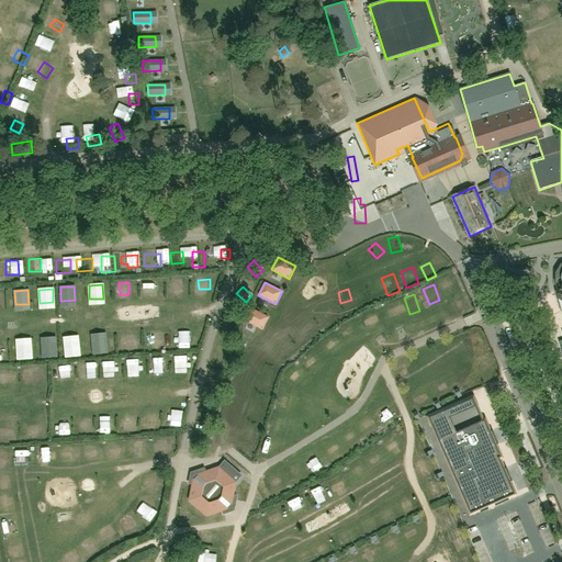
[(390,303),(381,306),(385,317),(394,314),(390,303)]
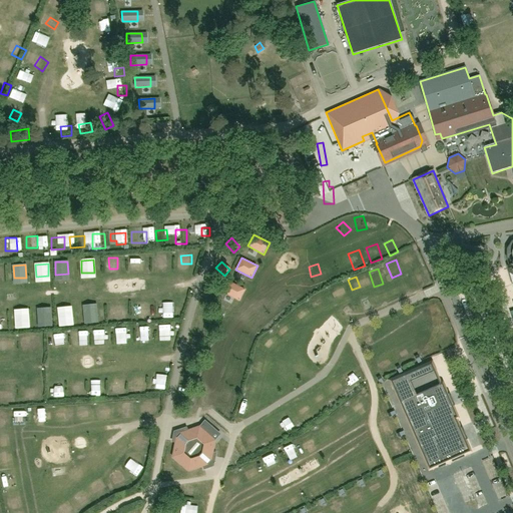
[(245,290),(229,281),(223,293),(239,301),(245,290)]
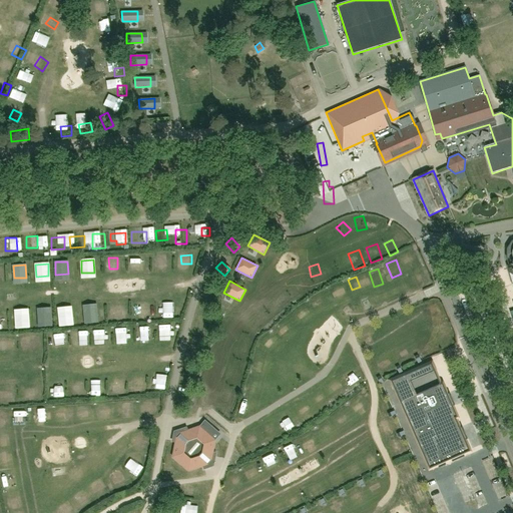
[(331,285),(333,297),(342,295),(340,284),(331,285)]
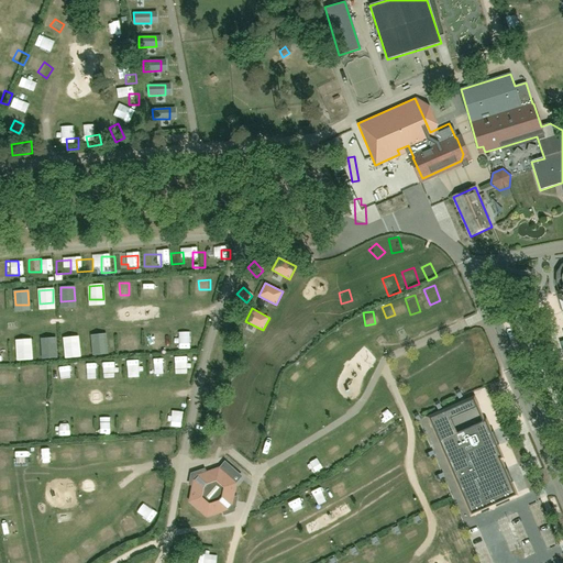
[(346,338),(357,333),(352,320),(341,324),(346,338)]
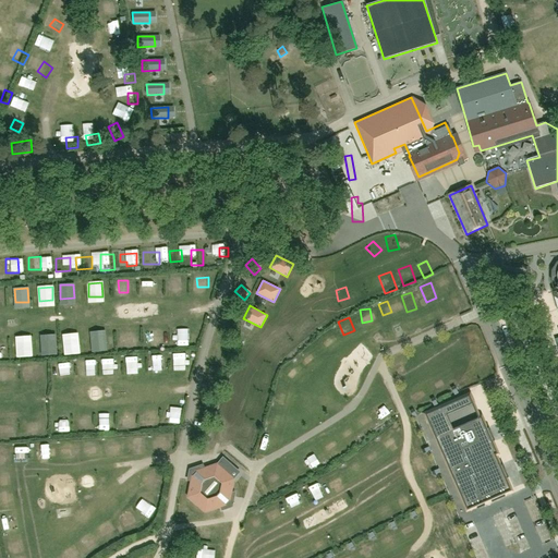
[(298,327),(303,337),(312,332),(307,323),(298,327)]
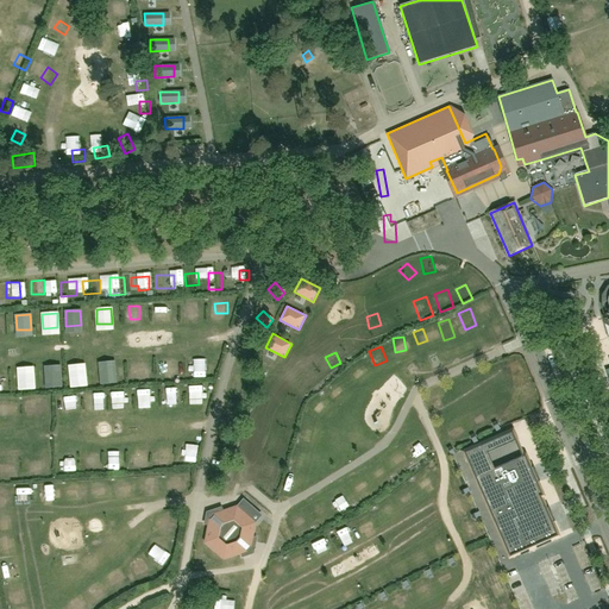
[(188,359),(188,378),(205,378),(206,359),(188,359)]
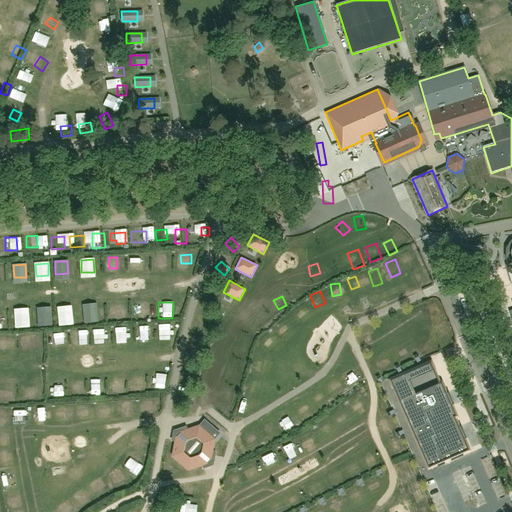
[(294,307),(300,322),(309,318),(303,303),(294,307)]
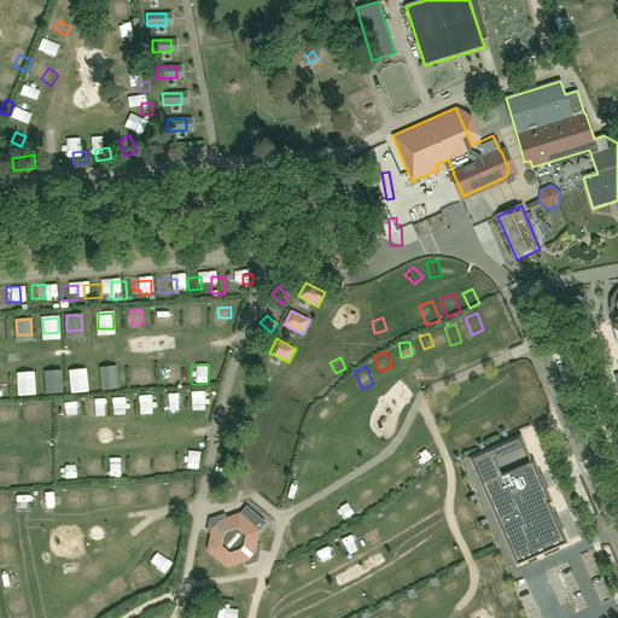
[(508,374),(511,389),(523,388),(520,372),(508,374)]
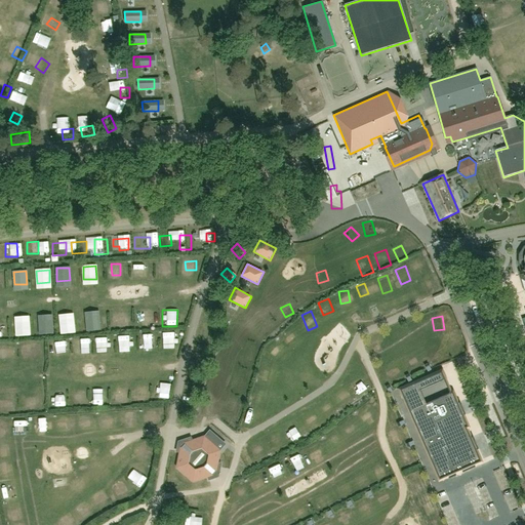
[(98,317),(85,318),(87,331),(99,329),(98,317)]
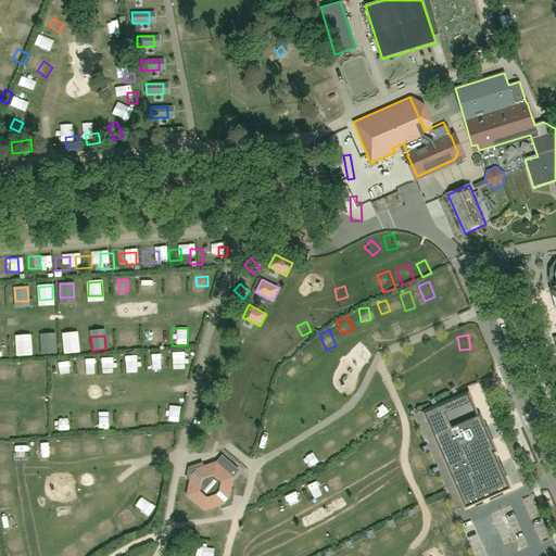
[(77,339),(64,340),(65,353),(79,352),(77,339)]
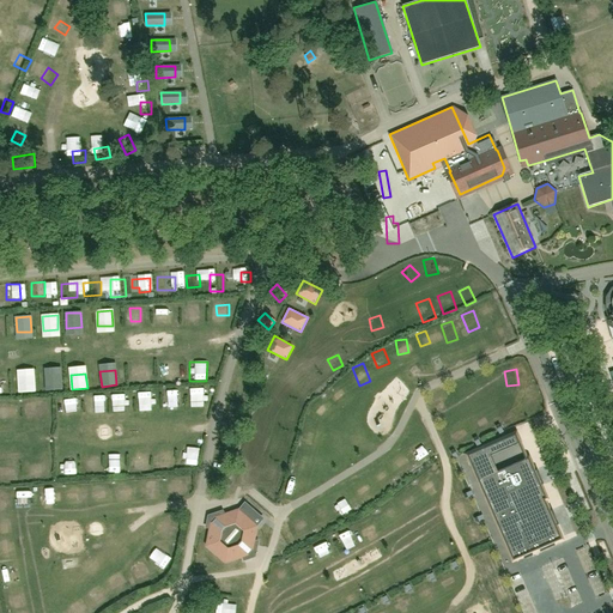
[(60,375),(46,375),(47,390),(61,389),(60,375)]
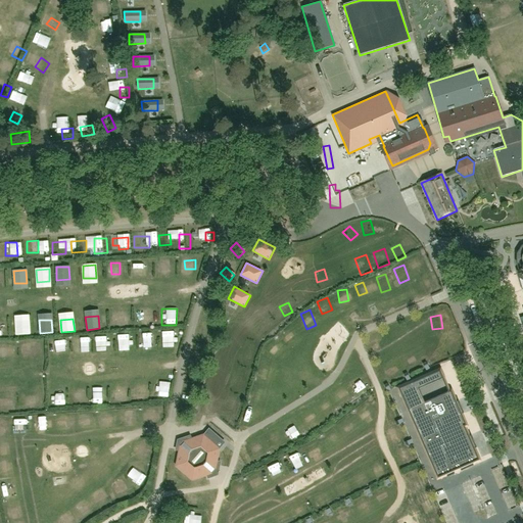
[(29,321),(15,322),(16,334),(30,333),(29,321)]
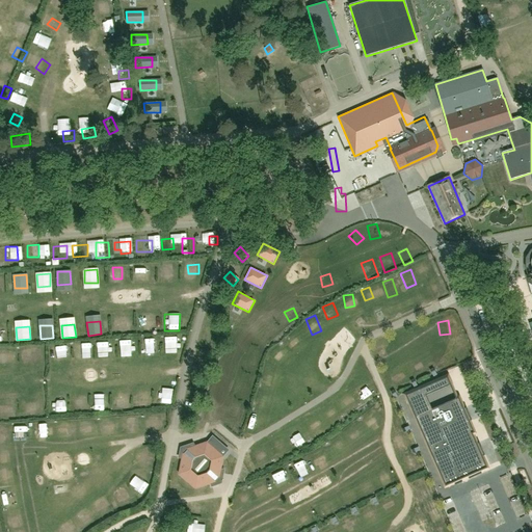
[(288,335),(297,347),(306,341),(296,328),(288,335)]
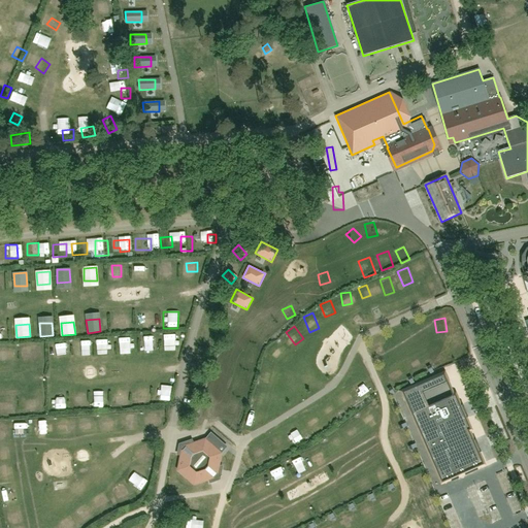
[(249,333),(242,342),(258,353),(264,342),(249,333)]
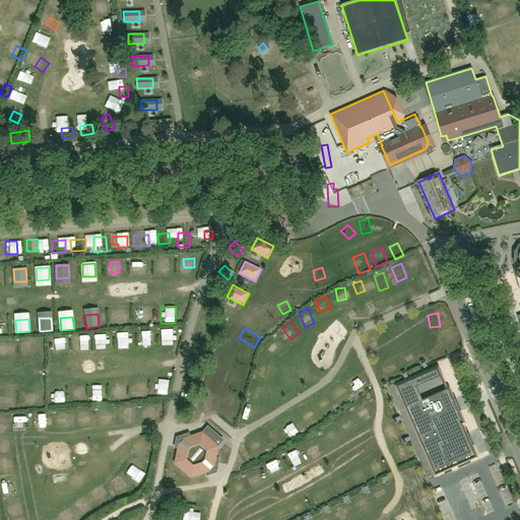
[(141,329),(142,341),(154,340),(153,329),(141,329)]
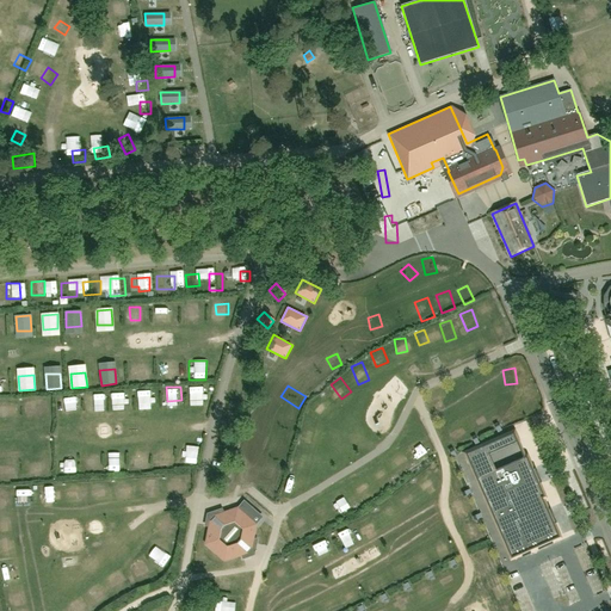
[(139,388),(140,400),(150,400),(150,388),(139,388)]
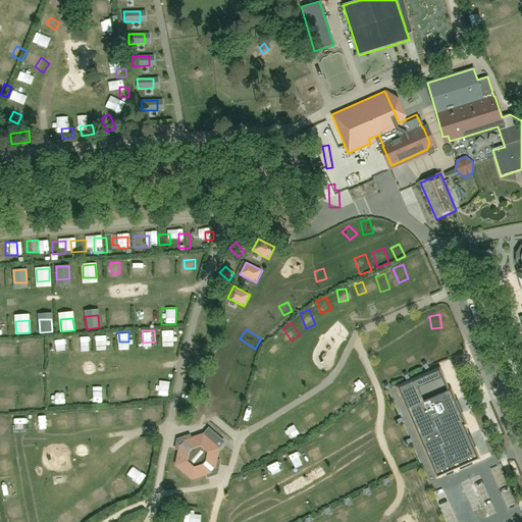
[(107,345),(107,332),(97,332),(97,345),(107,345)]
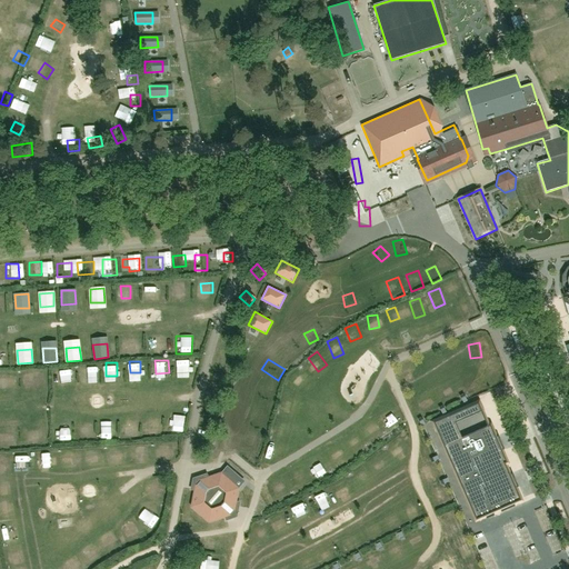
[(83,382),(93,381),(92,363),(82,365),(83,382)]
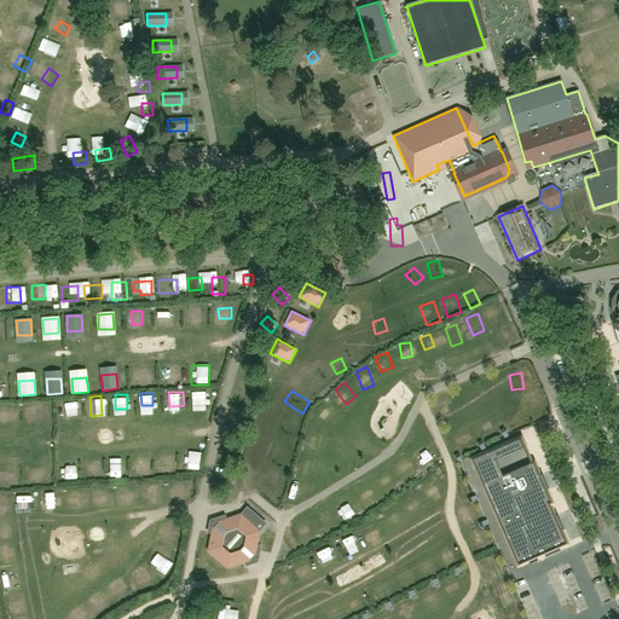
[(67,414),(81,412),(80,398),(67,399),(67,414)]
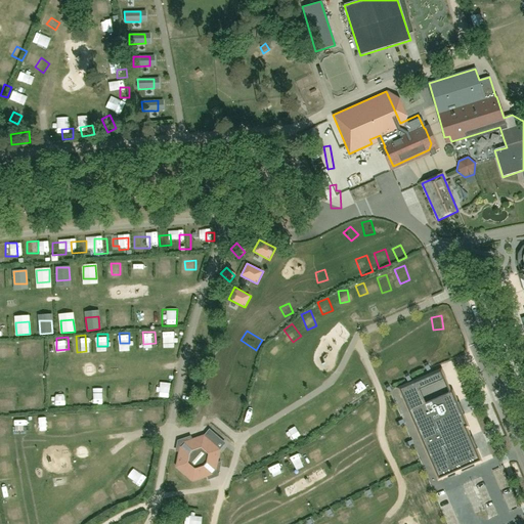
[(272,339),(265,347),(276,357),(284,349),(272,339)]
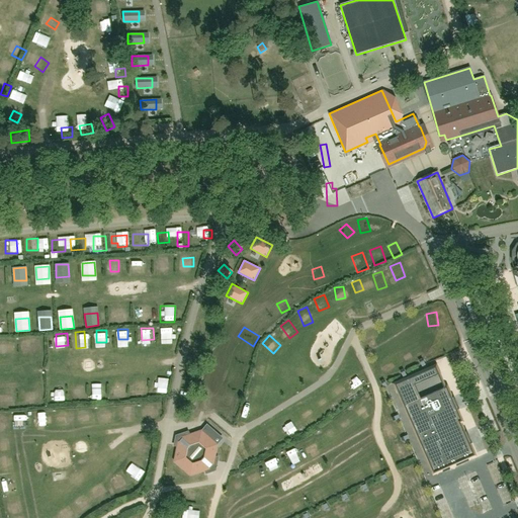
[(385,346),(380,337),(372,341),(377,350),(385,346)]
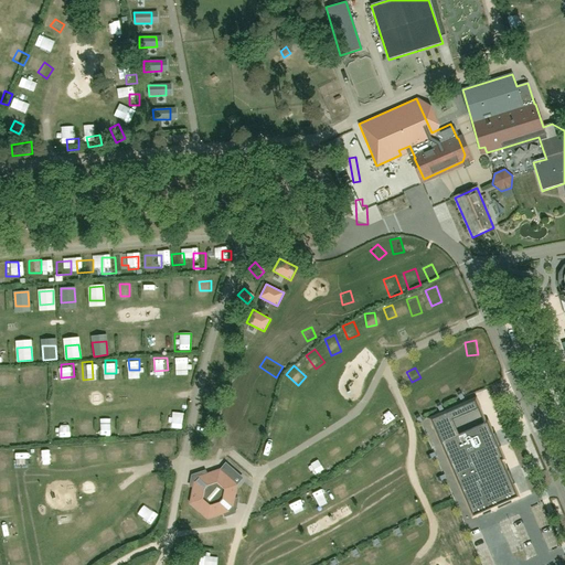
[(29,392),(38,392),(38,384),(42,384),(41,369),(28,370),(29,392)]
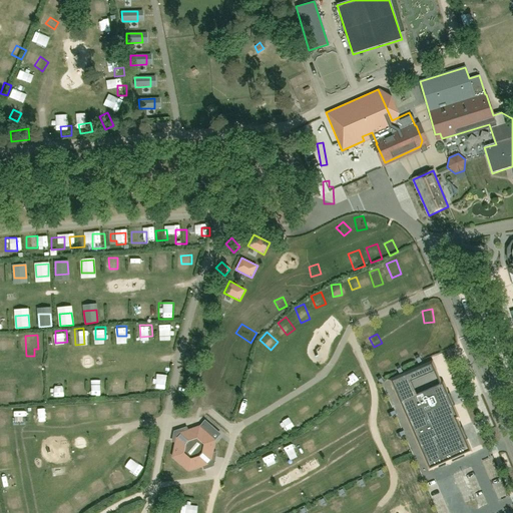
[(369,338),(364,341),(369,350),(374,348),(369,338)]
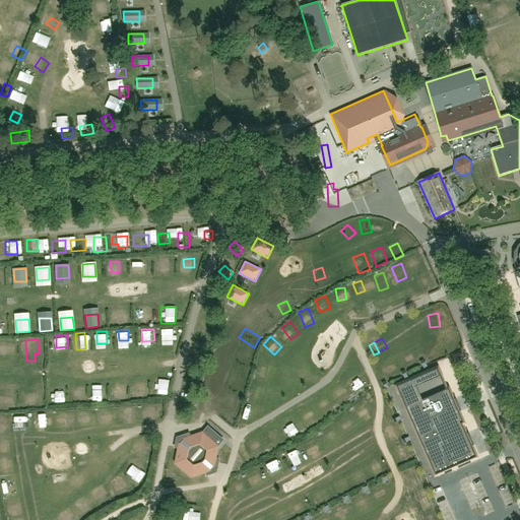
[(430,361),(437,356),(430,343),(421,347),(430,361)]
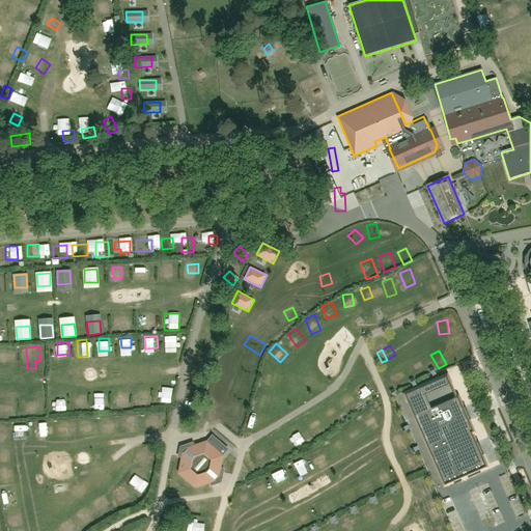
[(2,352),(3,367),(16,367),(15,352),(2,352)]
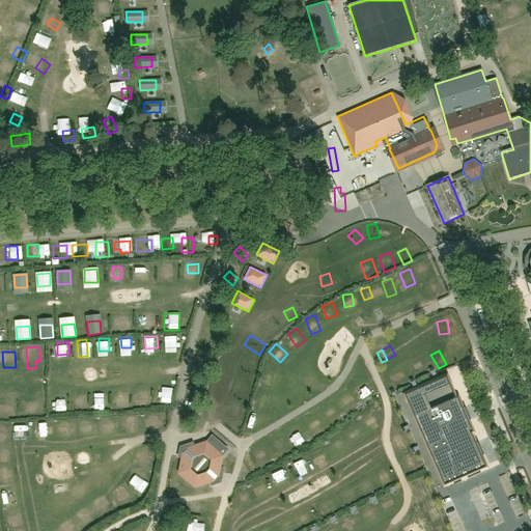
[(418,379),(425,375),(418,361),(411,365),(418,379)]
